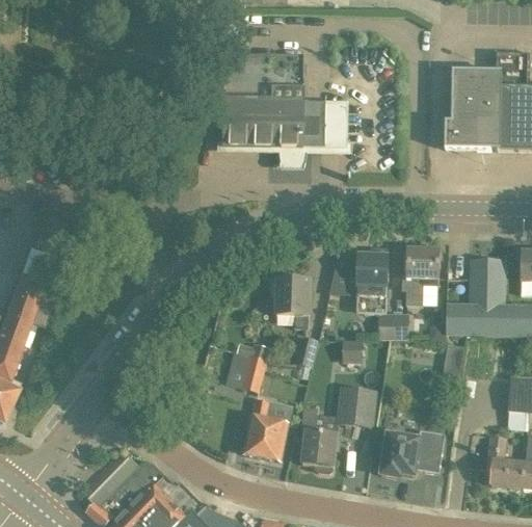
[(531,87),(529,88),(530,54),(494,53),(493,74),(454,73),(452,126),(444,126),(443,151),(531,152),(531,87)]
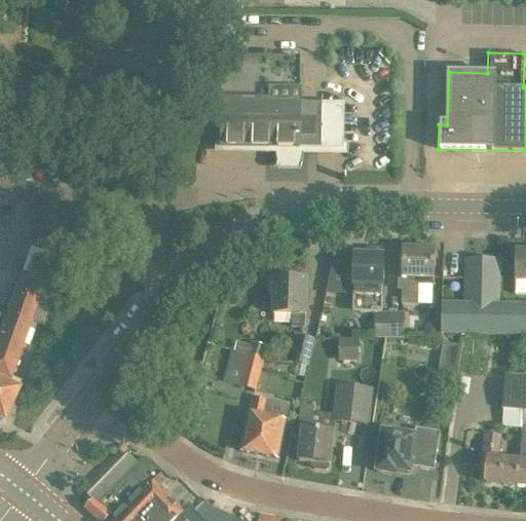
[(342,145),(342,120),(342,100),(297,100),(297,54),(219,53),(218,145),(342,145)]
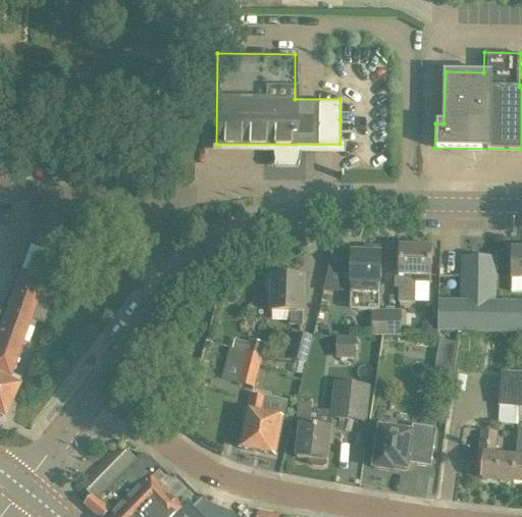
[(36,266),(43,245),(33,241),(24,262),(36,266)]
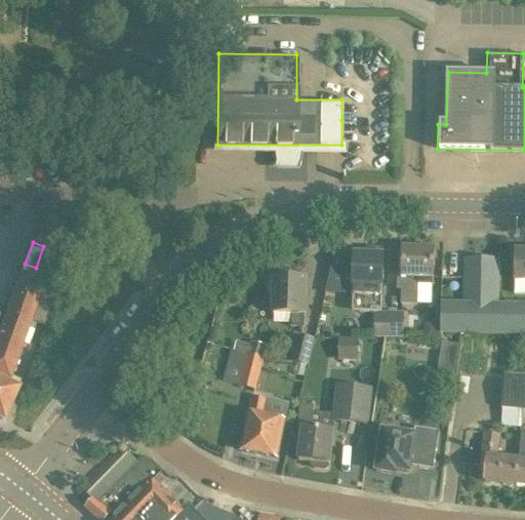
[(432,280),(433,247),(402,246),(401,268),(396,268),(396,285),(401,285),(401,301),(417,301),(417,280),(432,280)]
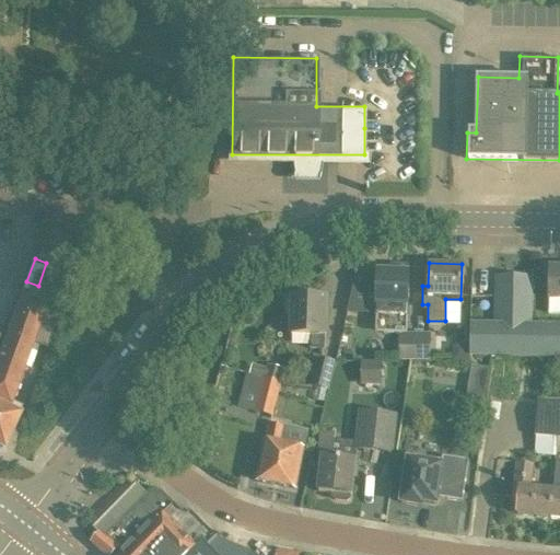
[(559,264),(549,265),(549,308),(559,308),(559,264)]
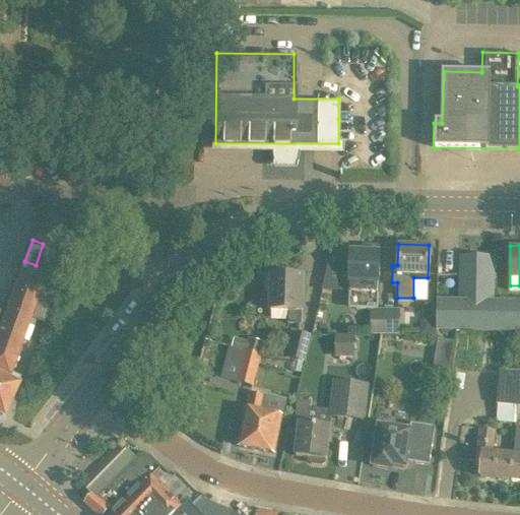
[(384,330),(385,306),(373,306),(374,280),(377,280),(378,249),(349,248),(348,266),(326,265),(321,285),(349,287),(349,304),(371,305),(370,330),(384,330)]
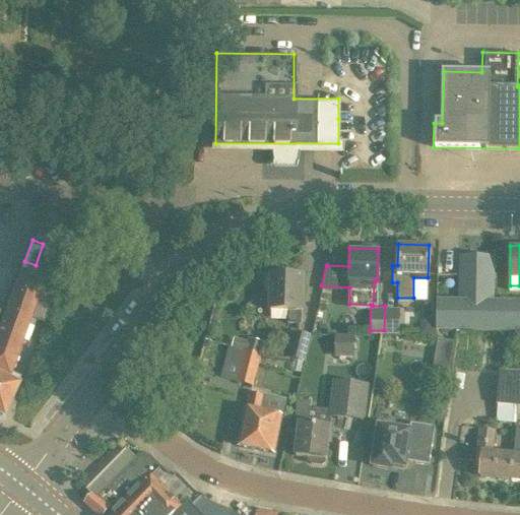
[(519,327),(519,298),(490,298),(492,253),(460,253),(459,298),(437,298),(436,327),(519,327)]
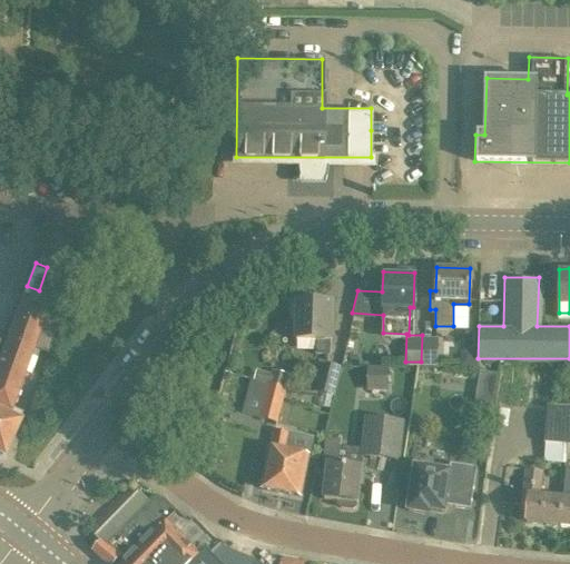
[(0,447),(5,449),(20,408),(11,405),(51,304),(25,293),(0,355),(0,447)]
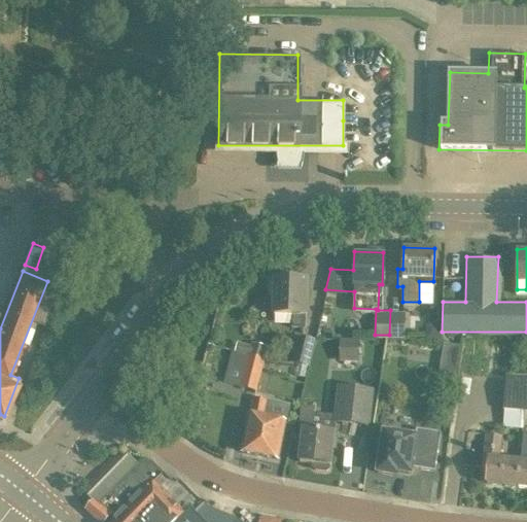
[(305,325),(306,312),(307,277),(274,276),(273,311),(291,312),(291,325),(305,325)]
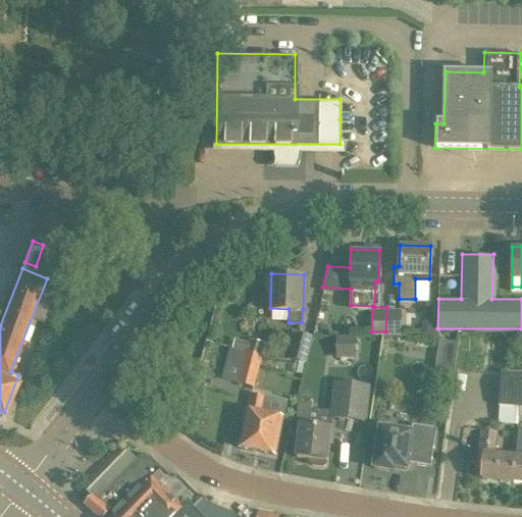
[(386,307),(385,331),(401,331),(402,307),(386,307)]
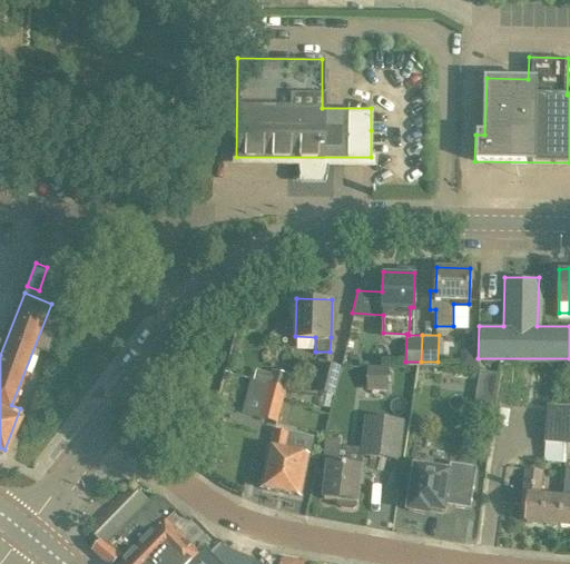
[(334,393),(342,363),(322,358),(315,387),(334,393)]
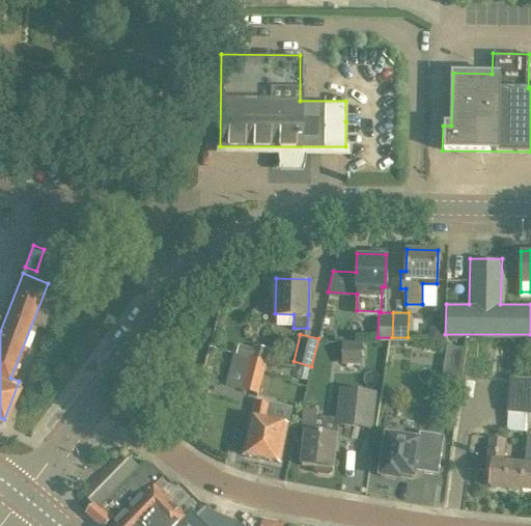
[(361,361),(361,338),(341,338),(341,361),(361,361)]
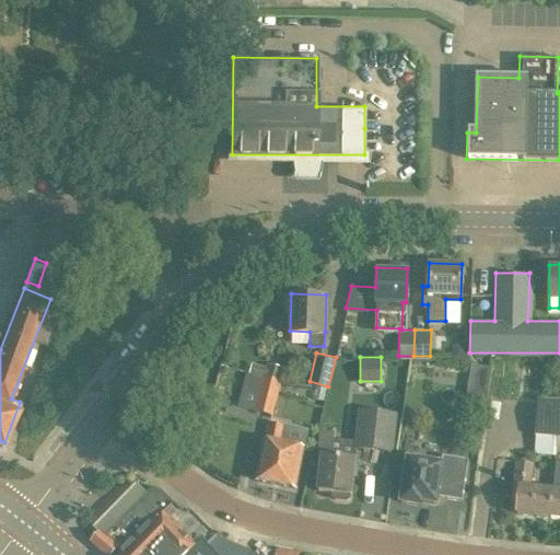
[(468,378),(486,381),(489,363),(471,360),(468,378)]
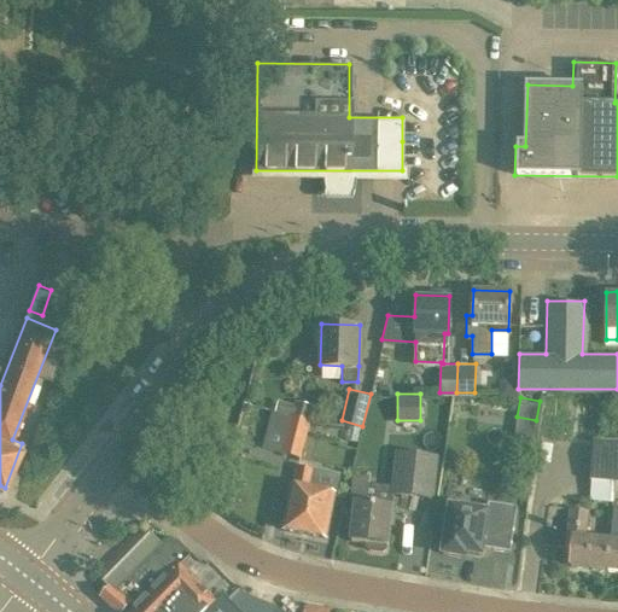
[(290,413),(312,419),(315,404),(293,398),(290,413)]
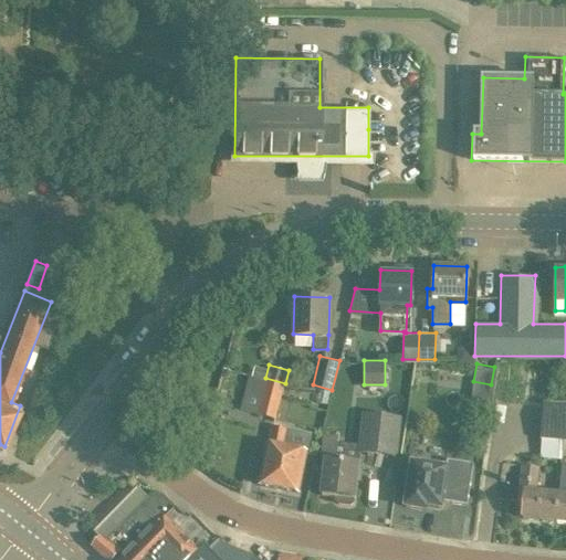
[(285,383),(265,378),(250,373),(241,407),(276,415),(285,383)]
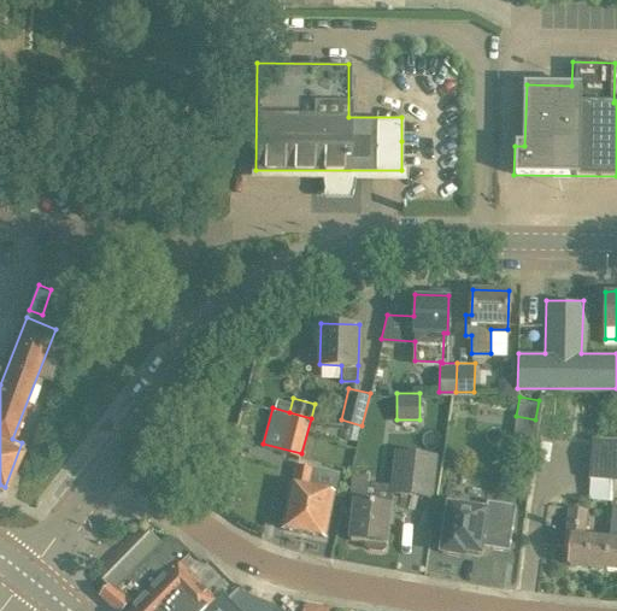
[(616,458),(616,439),(593,439),(588,495),(612,498),(612,494),(613,494),(616,458)]
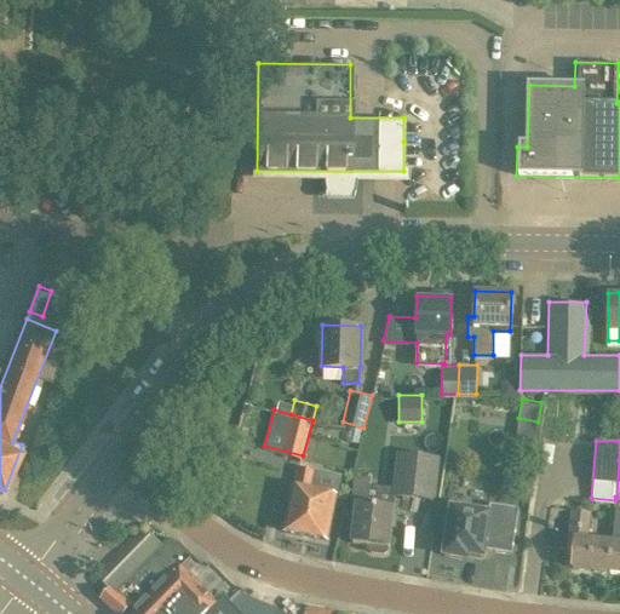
[(414,493),(435,495),(440,454),(397,449),(392,485),(392,491),(395,491),(414,493)]
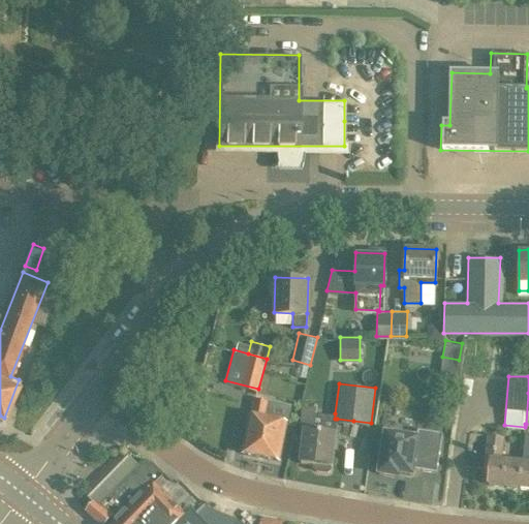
[(263,417),(268,400),(253,397),(250,413),(248,413),(241,451),(277,458),(285,421),(263,417)]
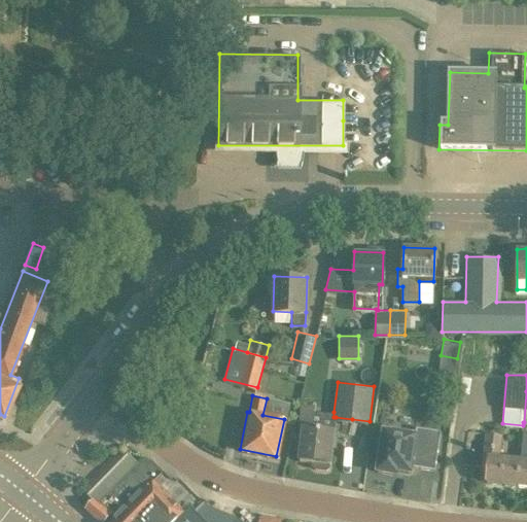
[(335,430),(321,429),(322,410),(314,409),(315,404),(301,402),(296,441),(303,442),(301,458),(312,459),(312,463),(314,466),(326,467),(329,465),(329,461),(330,461),(335,430)]
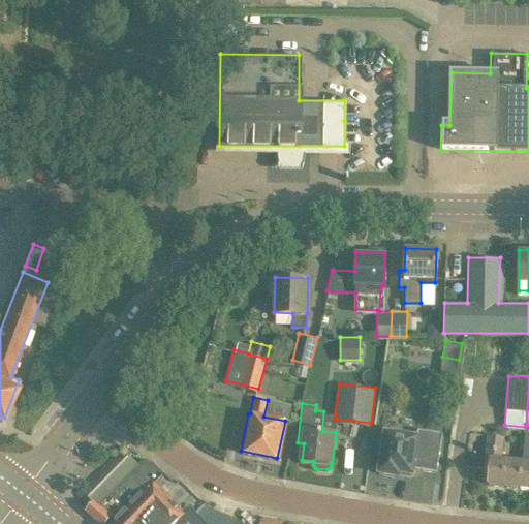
[(382,430),(375,471),(396,474),(396,470),(409,472),(410,464),(433,468),(439,431),(414,427),(413,435),(382,430)]
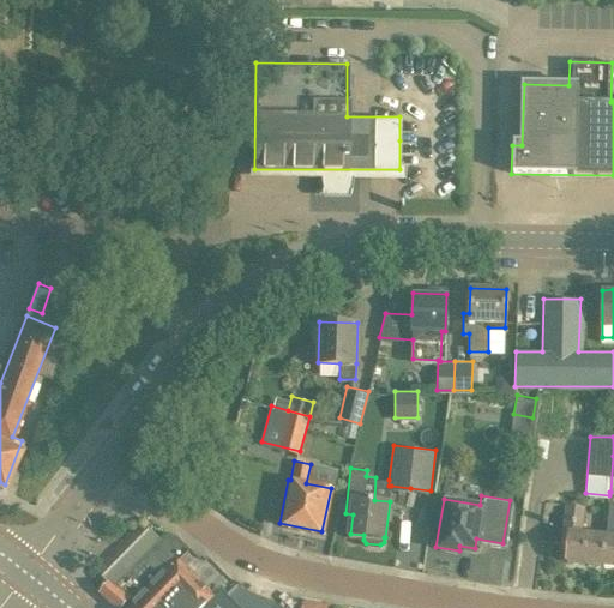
[(603,564),(606,534),(582,531),(585,505),(566,504),(563,536),(570,537),(567,559),(603,564)]
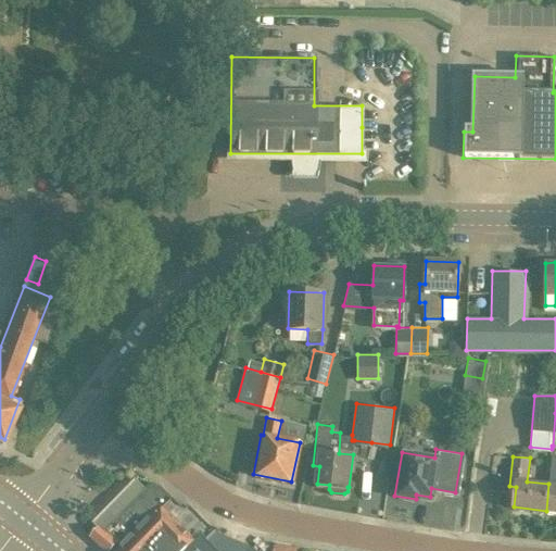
[(98,524),(88,534),(106,550),(109,549),(110,550),(258,550),(251,543),(250,545),(227,535),(216,530),(212,528),(180,498),(178,500),(160,484),(156,481),(154,481),(150,481),(146,484),(144,486),(135,476),(92,520),(98,524)]
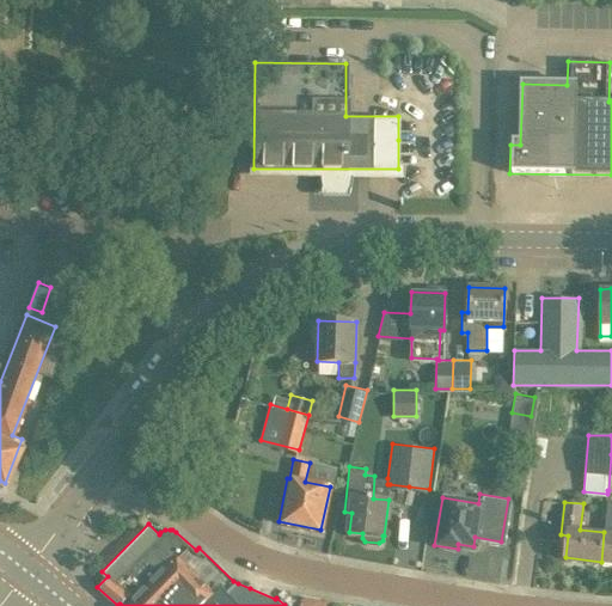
[(611,532),(604,532),(601,562),(611,562),(611,532)]
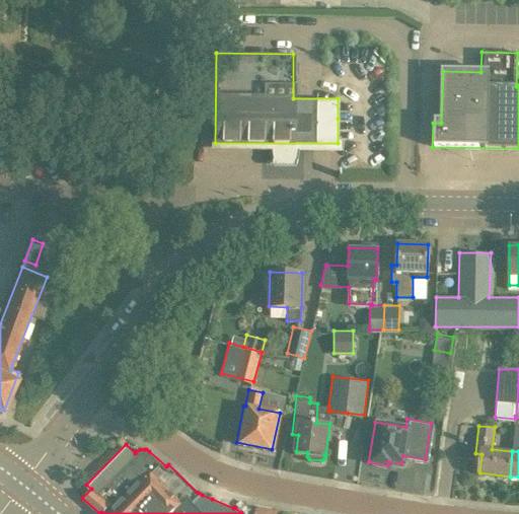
[(413,458),(412,466),(392,464),(390,484),(425,487),(427,459),(413,458)]
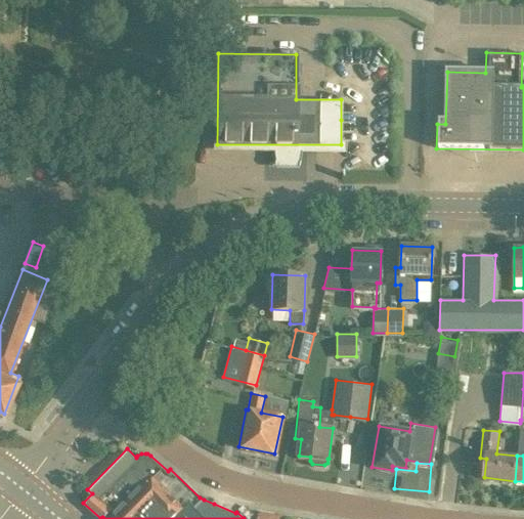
[(279,518),(281,512),(260,509),(258,518),(279,518)]
